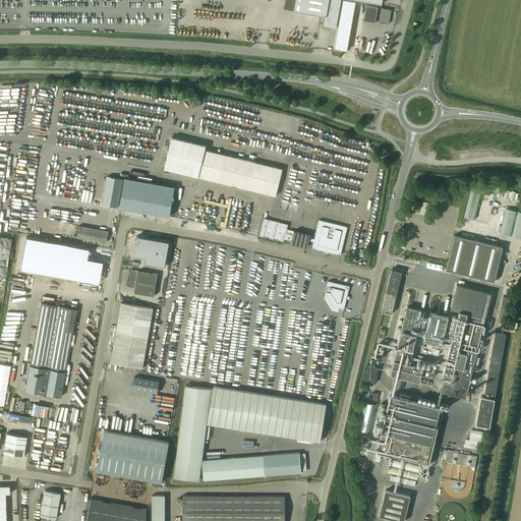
[(285,0),(284,8),(294,10),(295,0),(285,0)]
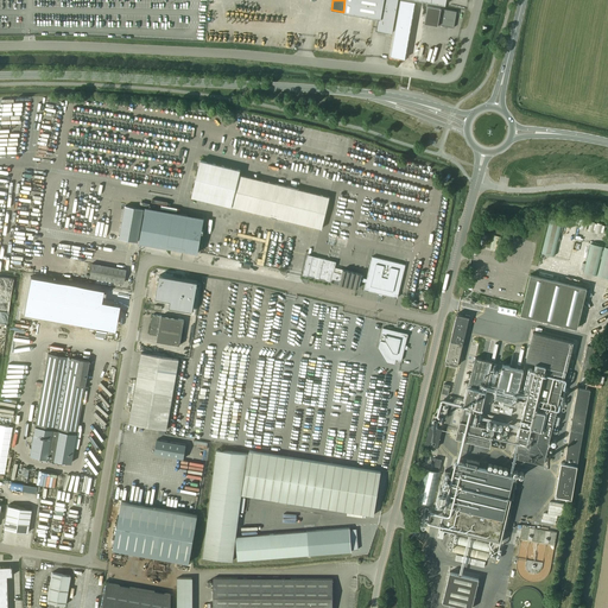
[(398,0),(354,0),(352,13),(380,19),(379,29),(391,31),(391,32),(392,33),(398,0)]
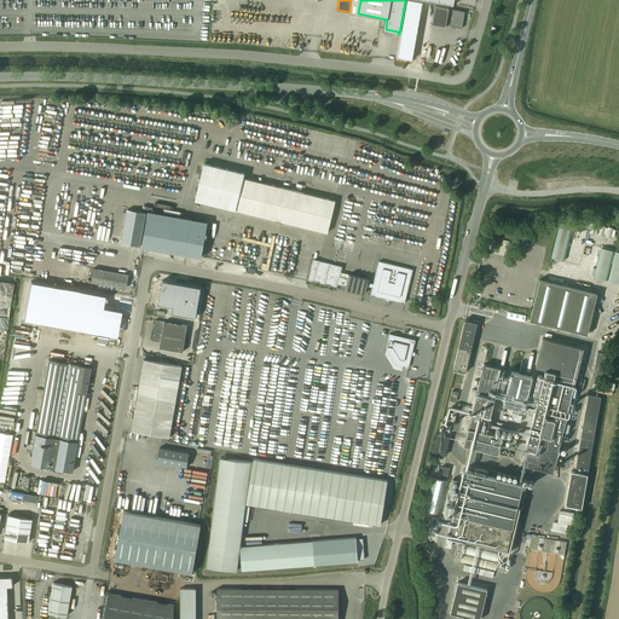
[(462,28),(464,12),(449,9),(435,5),(432,23),(446,27),(446,25),(462,28)]
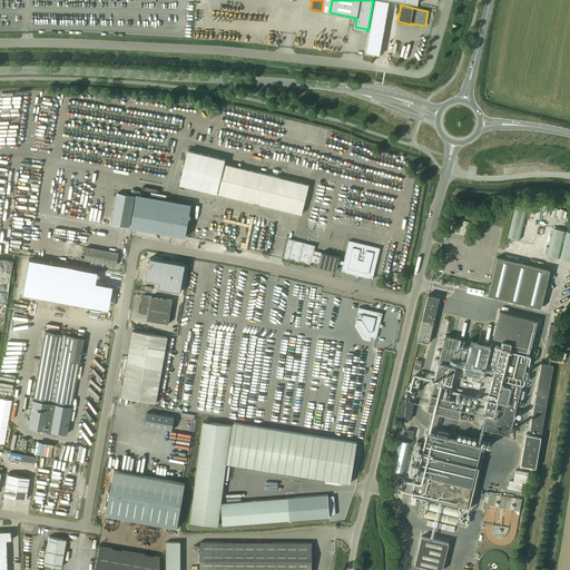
[(373,12),(386,16),(387,9),(374,6),(373,12)]
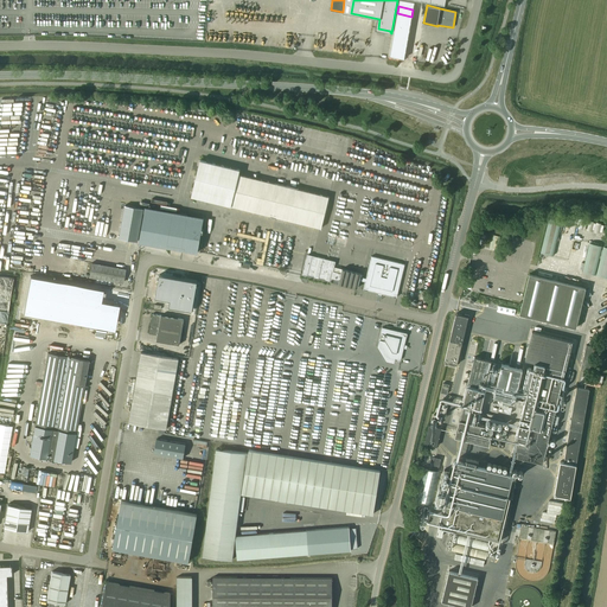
[(411,17),(397,13),(396,20),(410,23),(411,17)]
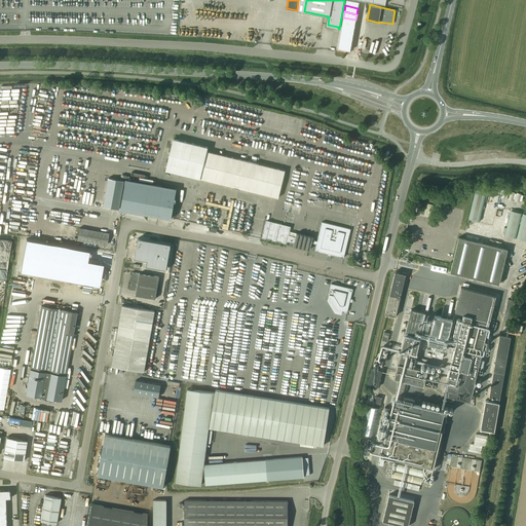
[(342,24),(354,26),(355,20),(343,17),(342,24)]
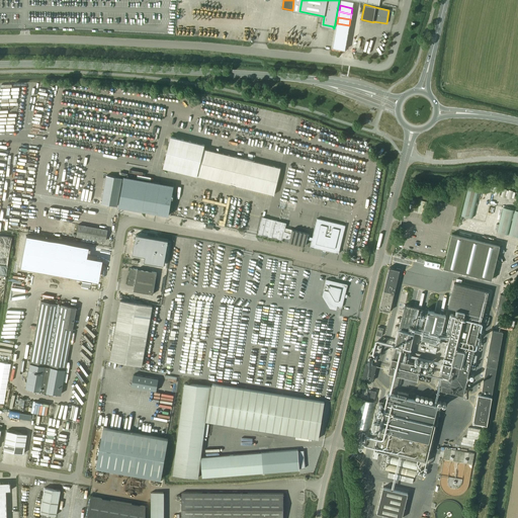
[(336,29),(348,31),(349,25),(337,23),(336,29)]
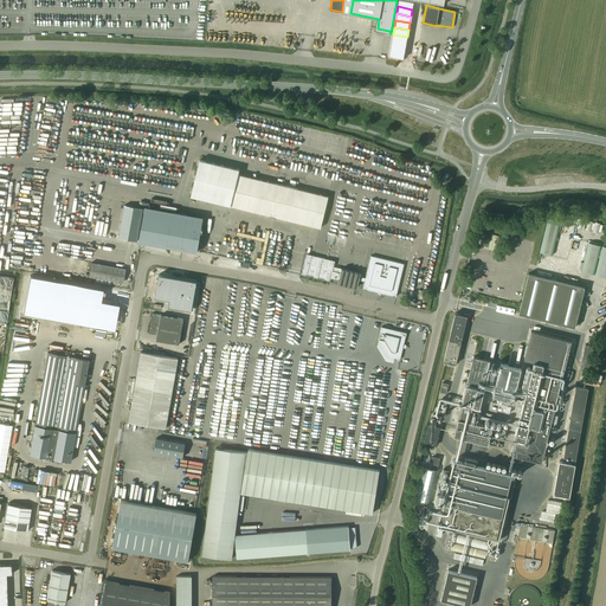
[(392,42),(406,44),(407,37),(393,34),(392,42)]
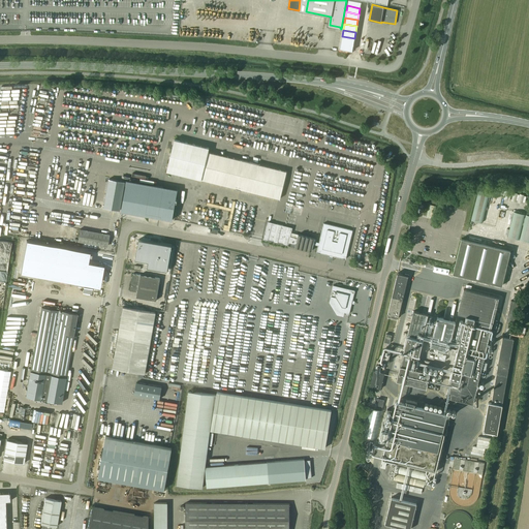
[(341,42),(353,44),(354,38),(342,36),(341,42)]
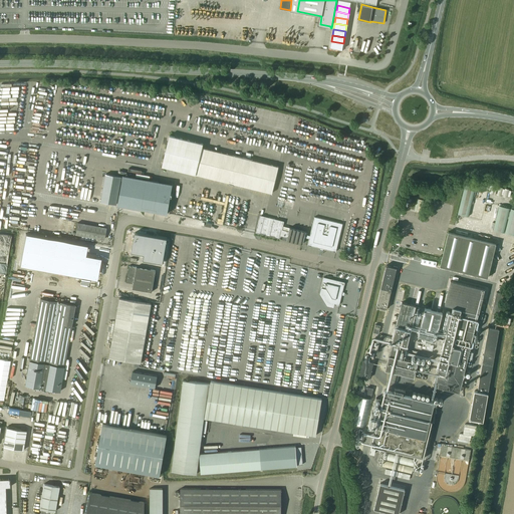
[(362,52),(364,38),(355,37),(355,39),(360,39),(360,40),(363,40),(362,48),(356,47),(356,50),(362,52)]
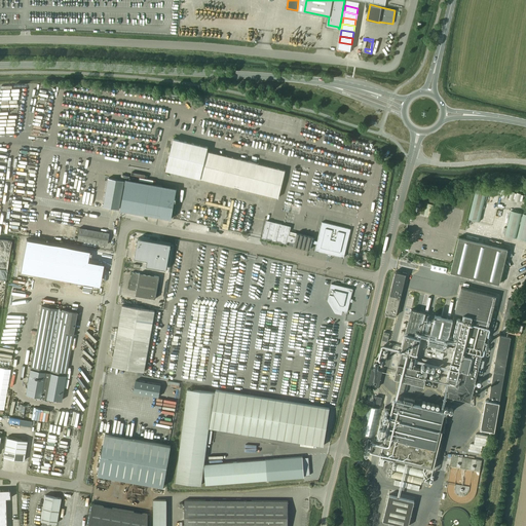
[(337,48),(350,50),(351,44),(339,42),(337,48)]
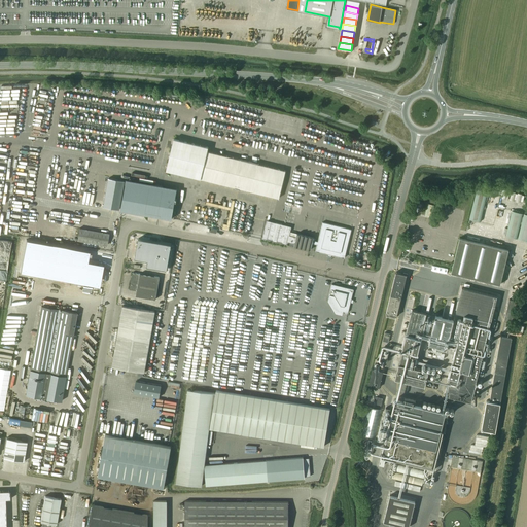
[(208,147),(174,139),(166,170),(201,179),(279,199),(285,170),(207,151),(208,147)]
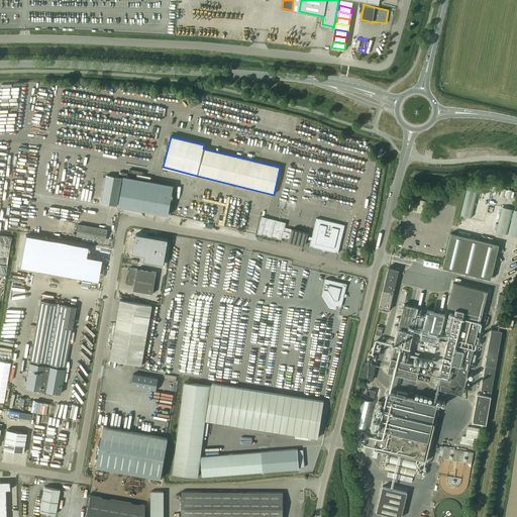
[(106,175),(101,203),(117,206),(122,178),(106,175)]
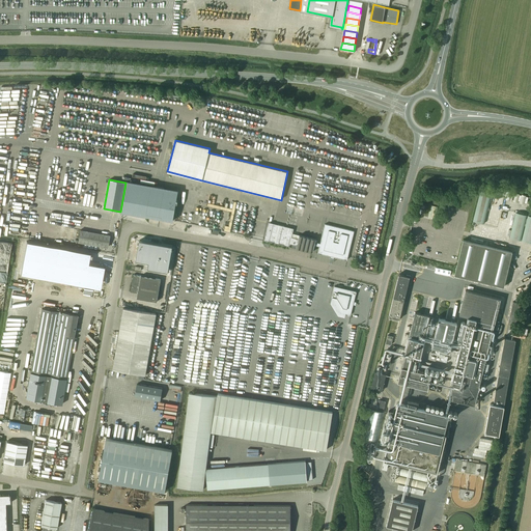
[(127,180),(121,212),(172,221),(178,190),(127,180)]
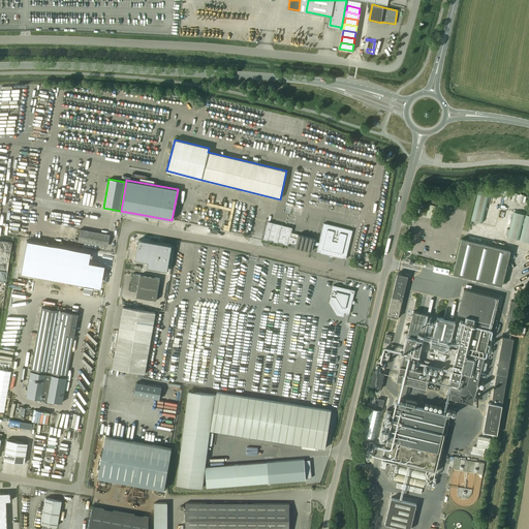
[(483,222),(490,192),(478,190),(471,220),(483,222)]
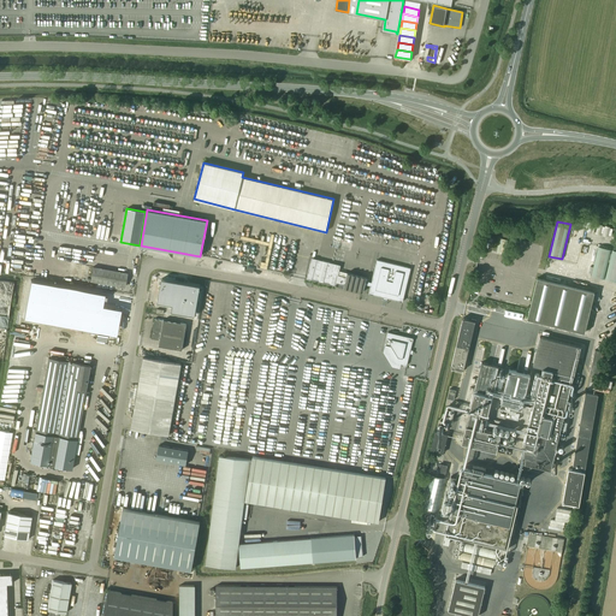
[(586,231),(591,232),(592,231),(593,231),(596,224),(593,224),(594,223),(588,221),(588,223),(587,221),(585,229),(587,230),(586,231)]
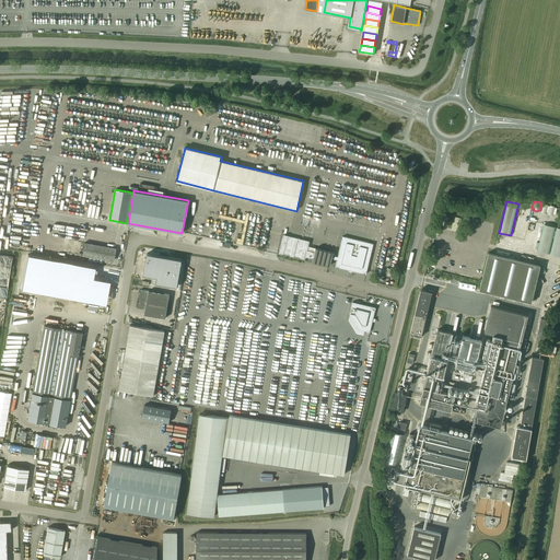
[(553,213),(556,214),(557,208),(555,207),(555,206),(550,205),(550,206),(547,205),(548,203),(544,202),(543,203),(541,203),(540,210),(541,210),(541,211),(546,212),(546,211),(548,212),(548,213),(552,214),(553,213)]
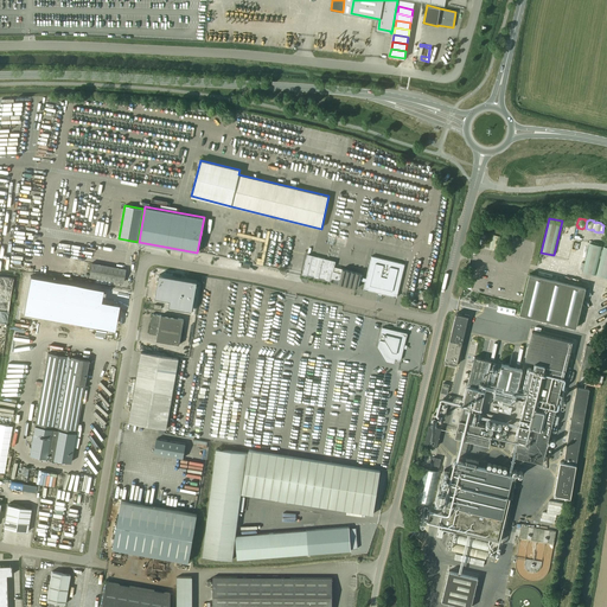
[(602,246),(589,243),(582,272),(595,275),(602,246)]
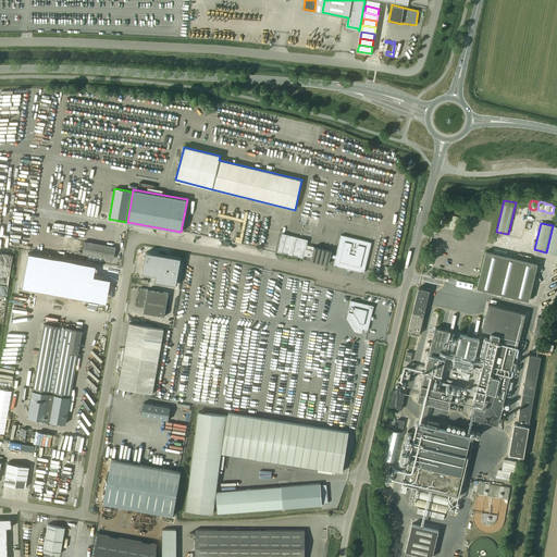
[(556,254),(556,225),(554,225),(546,252),(556,254)]
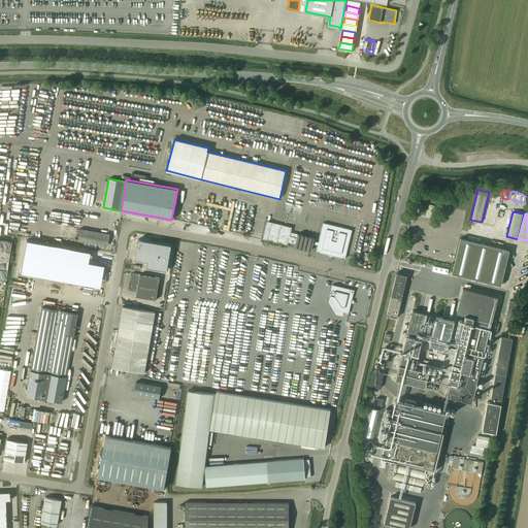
[(297,237),(290,236),(292,230),(291,229),(292,227),(287,226),(286,227),(267,222),(263,238),(283,242),(283,243),(288,244),(288,242),(295,244),(295,246),(311,251),(314,238),(297,234),(297,237)]
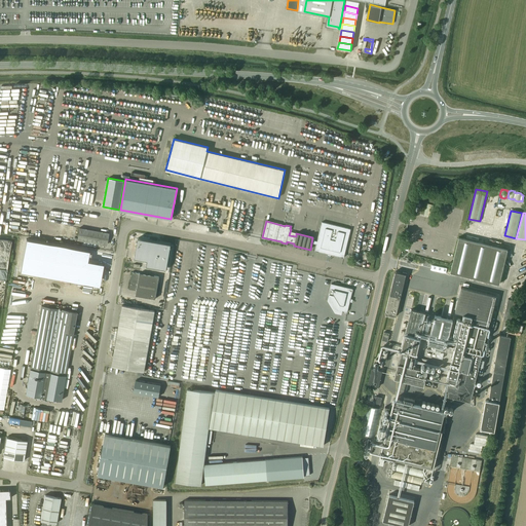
[(314,241),(312,240),(311,242),(316,243),(314,251),(343,258),(350,229),(322,222),(317,241),(314,240),(314,241)]
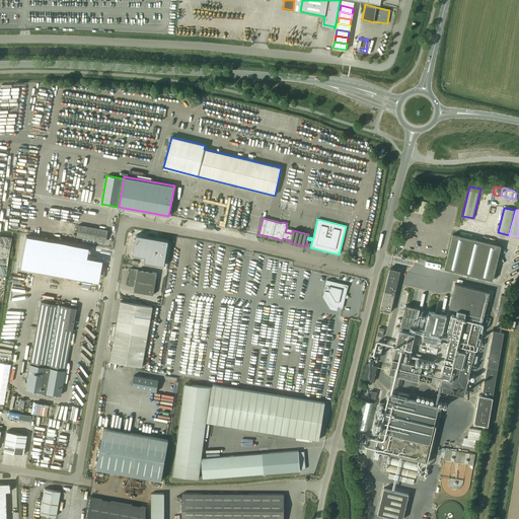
[(105,242),(107,230),(78,224),(76,237),(105,242)]
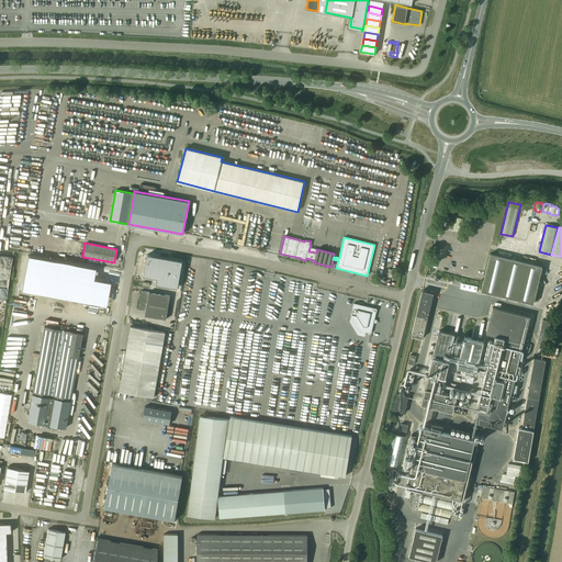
[(182,260),(147,254),(143,277),(157,279),(156,285),(177,289),(182,260)]
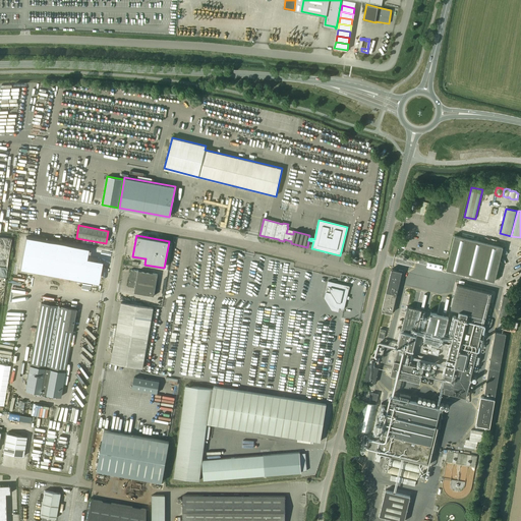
[(454,235),(446,270),(495,281),(503,247),(454,235)]
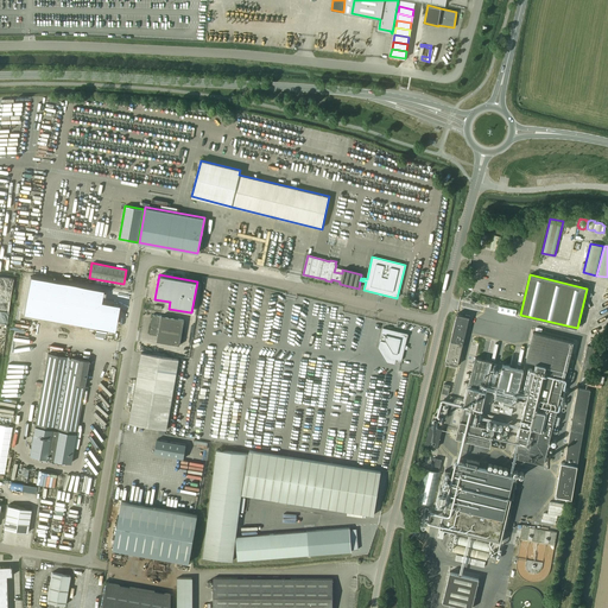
[(30,277),(24,314),(115,330),(120,305),(101,302),(103,290),(30,277)]
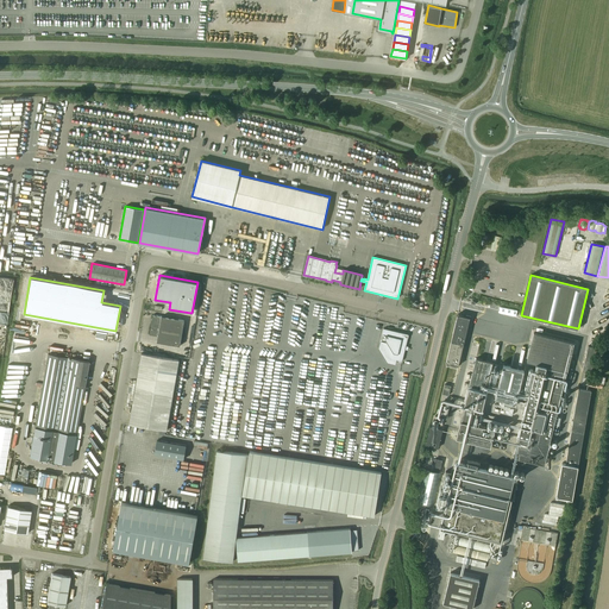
[(184,320),(158,315),(154,314),(150,334),(158,337),(157,341),(180,346),(184,320)]
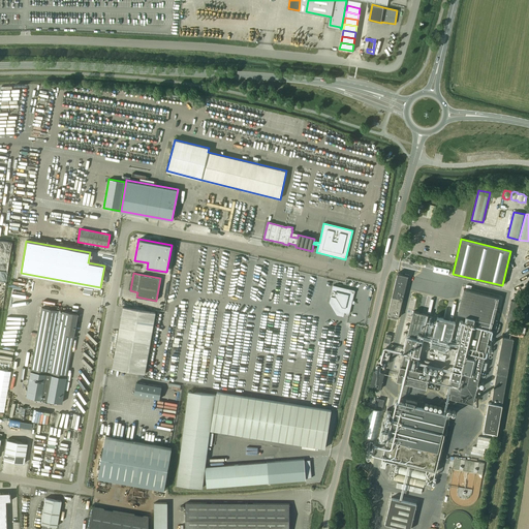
[(408,276),(398,273),(387,314),(387,315),(387,317),(397,319),(398,317),(408,276)]
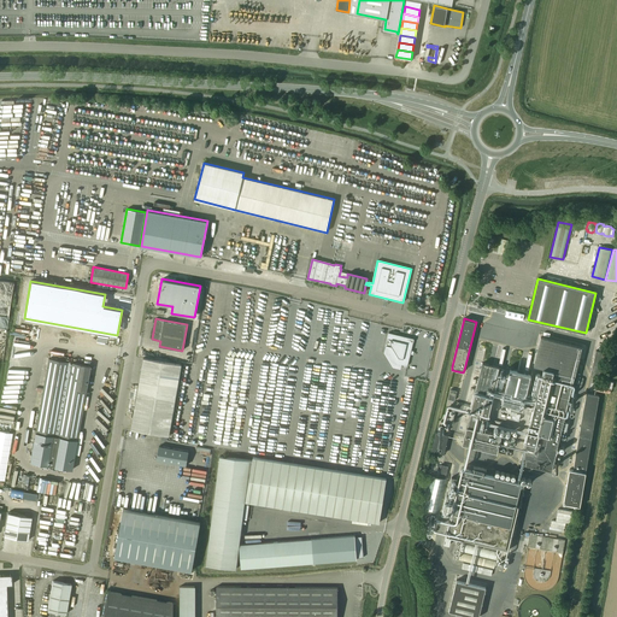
[(395,363),(407,365),(410,354),(407,353),(409,350),(411,351),(413,339),(388,333),(386,346),(395,363)]
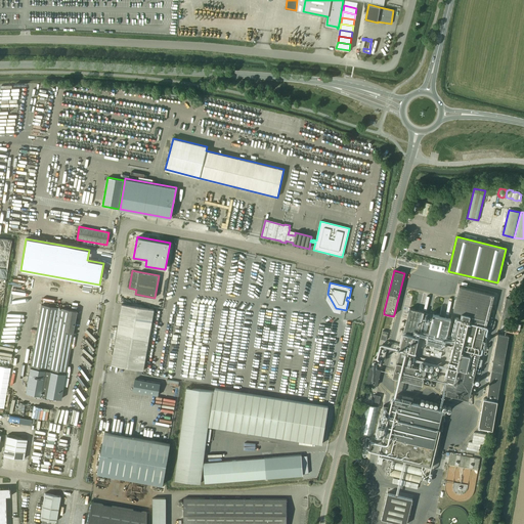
[(462,393),(470,395),(474,381),(473,381),(488,319),(494,295),(460,287),(453,311),(462,312),(453,345),(445,343),(451,318),(433,313),(426,342),(444,346),(443,349),(452,351),(451,356),(447,375),(446,375),(442,393),(461,398),(462,393)]
